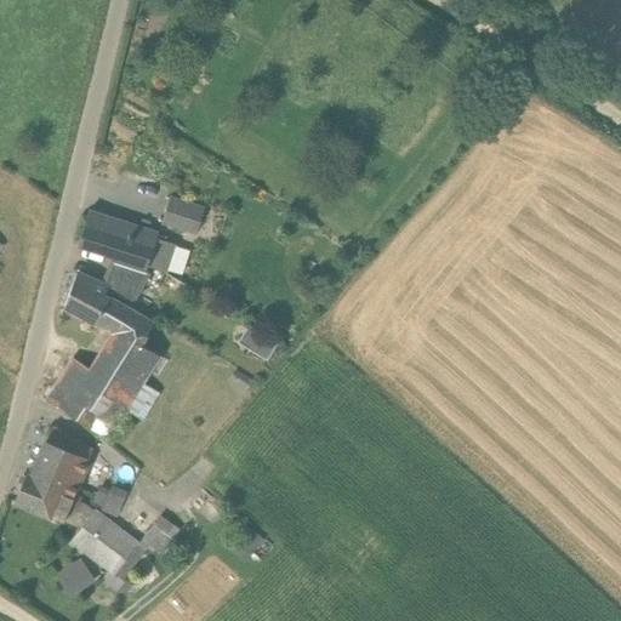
[(170,198),(161,223),(197,234),(205,209),(170,198)]
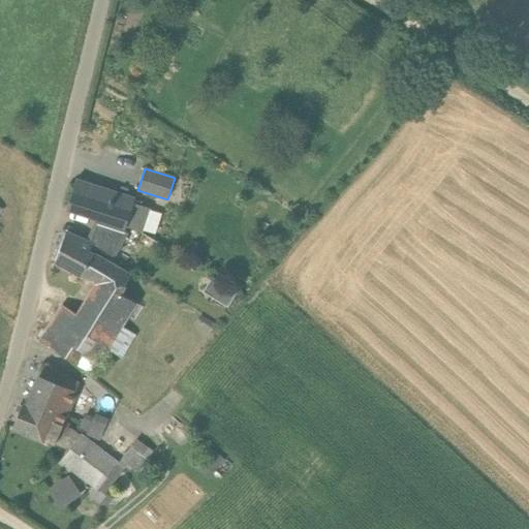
[(134,199),(75,180),(66,210),(125,228),(125,227),(142,232),(149,209),(133,204),(134,199)]
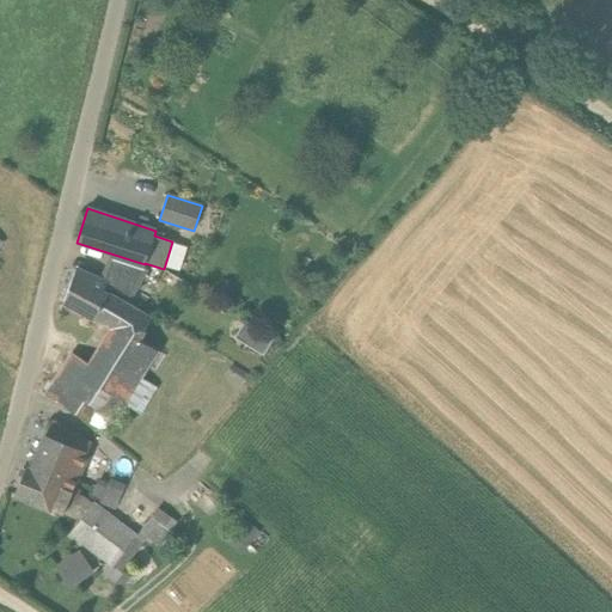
[(63,301),(95,318),(108,295),(112,298),(126,305),(146,270),(110,258),(102,281),(75,270),(63,301)]
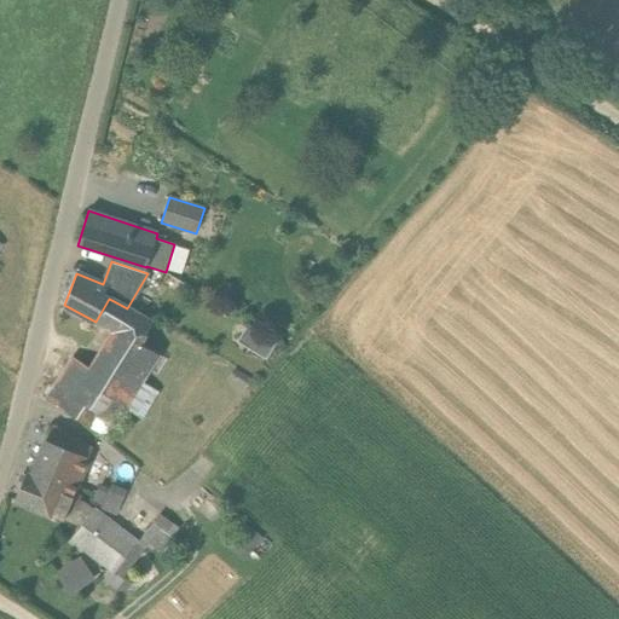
[(106,438),(125,409),(143,420),(158,392),(142,381),(158,354),(142,343),(154,323),(127,308),(114,301),(109,299),(96,322),(115,333),(91,369),(75,362),(67,375),(81,383),(74,395),(56,382),(47,398),(88,426),(106,438)]
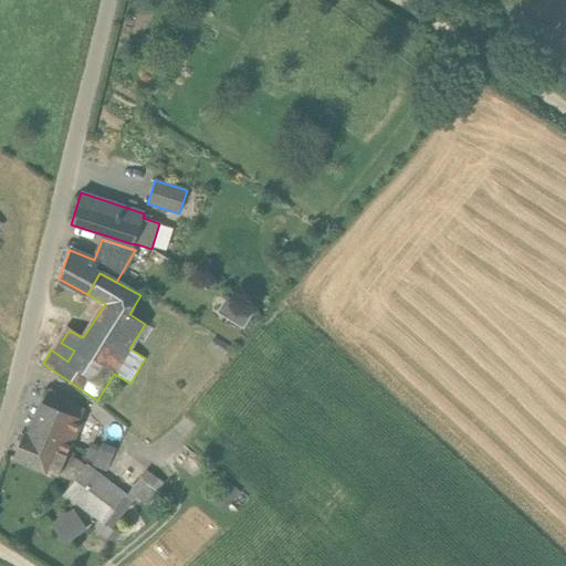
[(253,313),(227,296),(217,313),(243,329),(253,313)]
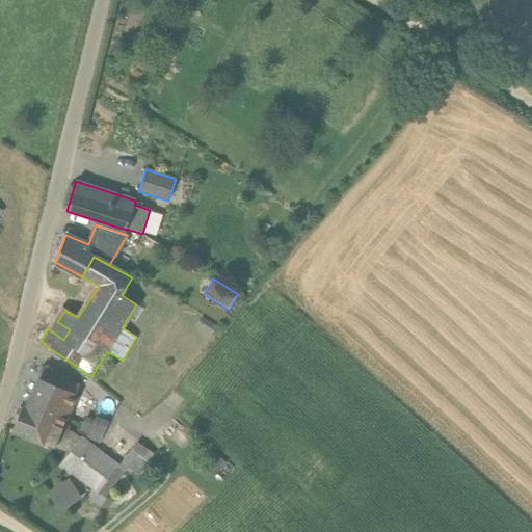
[(201,319),(194,328),(209,338),(215,327),(201,319)]
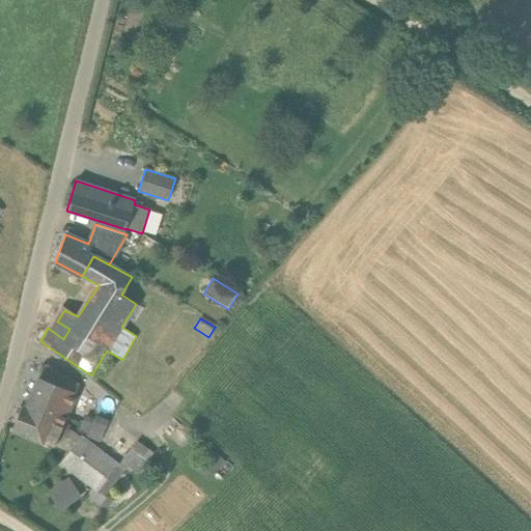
[(12,428),(32,437),(64,451),(70,452),(60,464),(92,487),(86,497),(100,507),(107,498),(105,497),(128,467),(138,474),(154,453),(137,441),(122,462),(121,462),(119,464),(82,436),(81,437),(62,427),(77,394),(76,393),(80,385),(45,364),(27,407),(23,404),(12,428)]
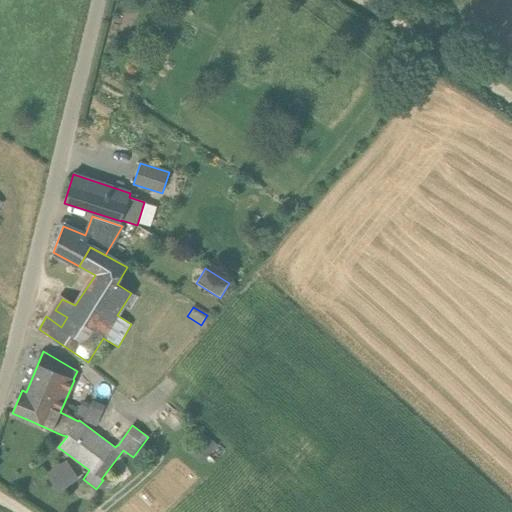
[(99,423),(107,402),(89,396),(82,418),(99,423)]
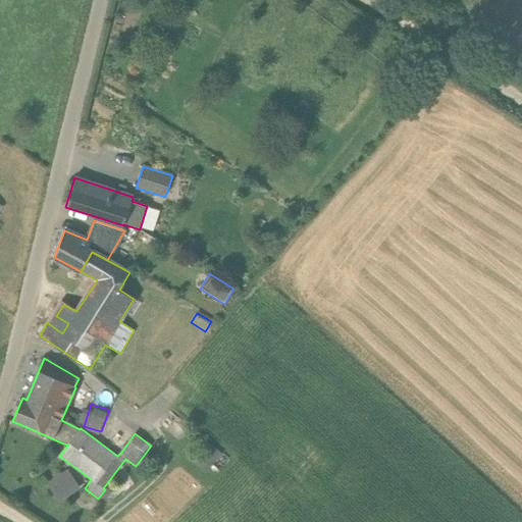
[(220,456),(208,445),(193,462),(205,473),(220,456)]
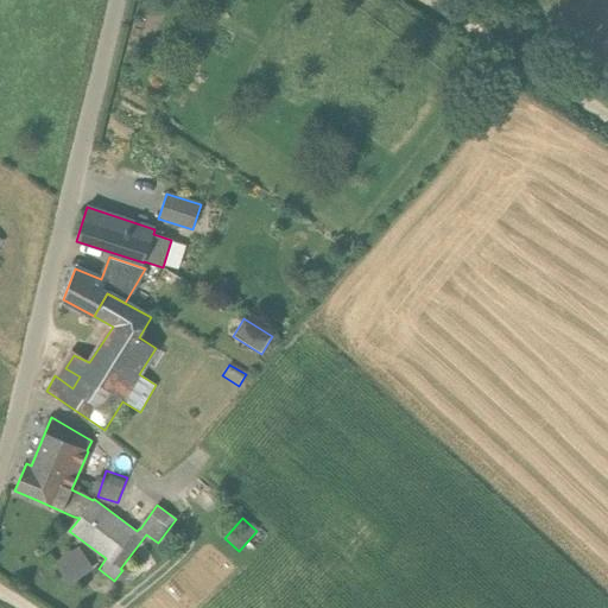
[(69,584),(93,569),(78,549),(55,564),(69,584)]
